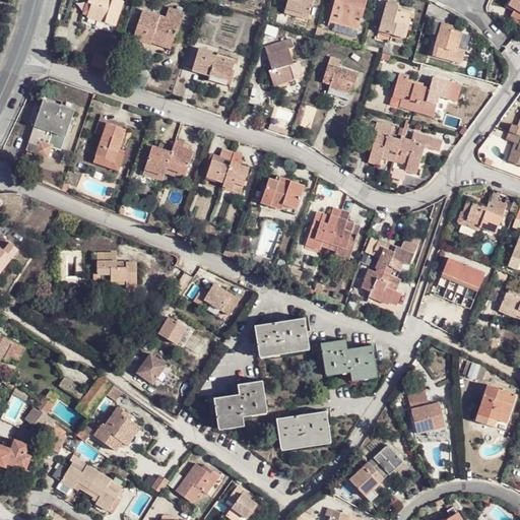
[(90,0),(89,4),(86,15),(114,25),(123,1),(120,0),(90,0)]
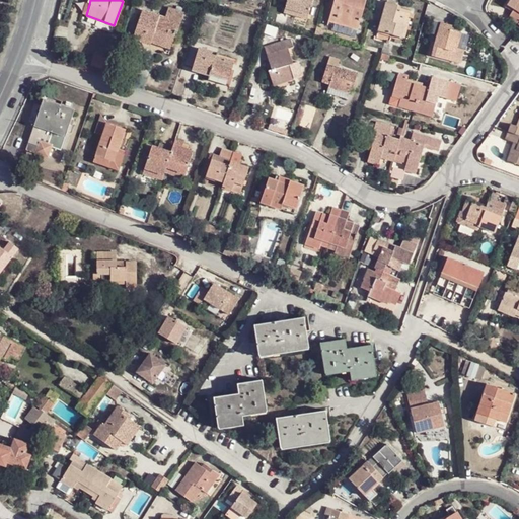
[(285,0),(284,6),(307,13),(311,0),(285,0)]
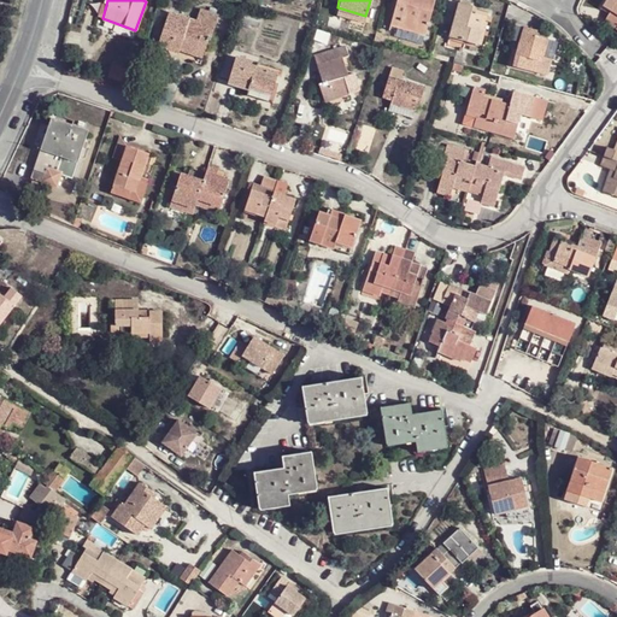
[(389,25),(425,35),(435,0),(398,0),(392,23),(391,22),(389,25)]
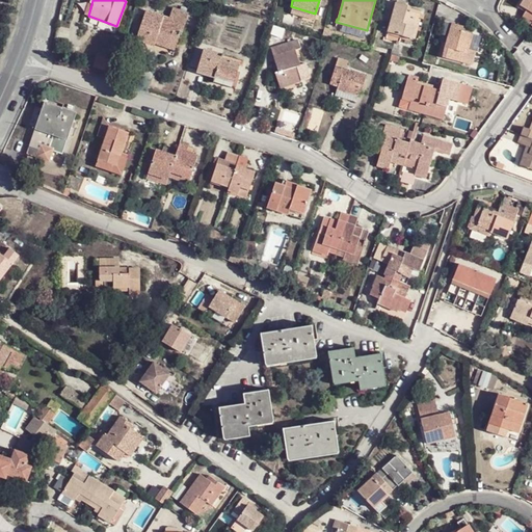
[(523,5),(522,7),(520,10),(530,18),(528,21),(531,23),(531,0),(517,0),(517,1),(523,5)]
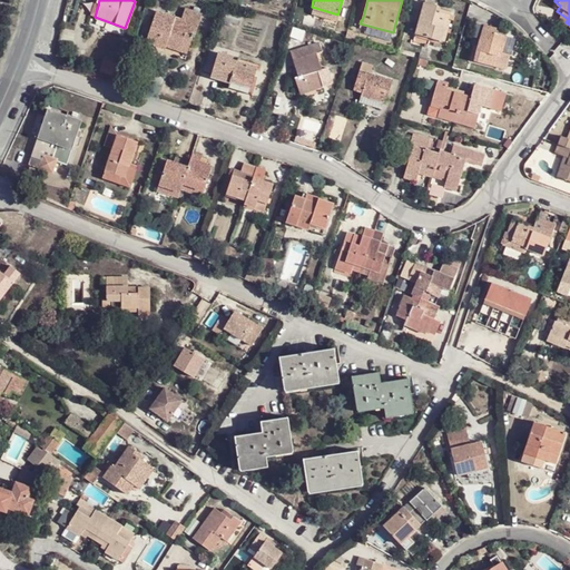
[(413,33),(439,43),(449,15),(434,10),(435,7),(423,2),(413,33)]
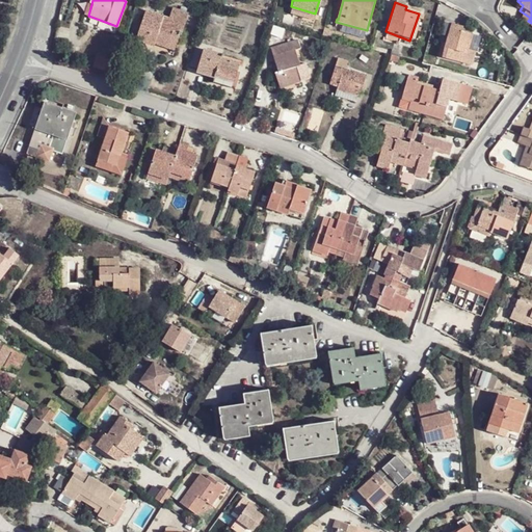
[(314,19),(315,14),(291,6),(289,11),(314,19)]
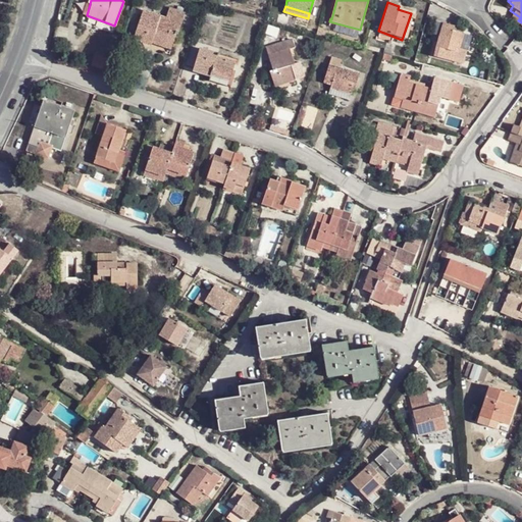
[(169,32),(175,34),(178,35),(187,13),(168,7),(164,17),(141,10),(132,39),(150,44),(151,41),(165,46),(169,32)]
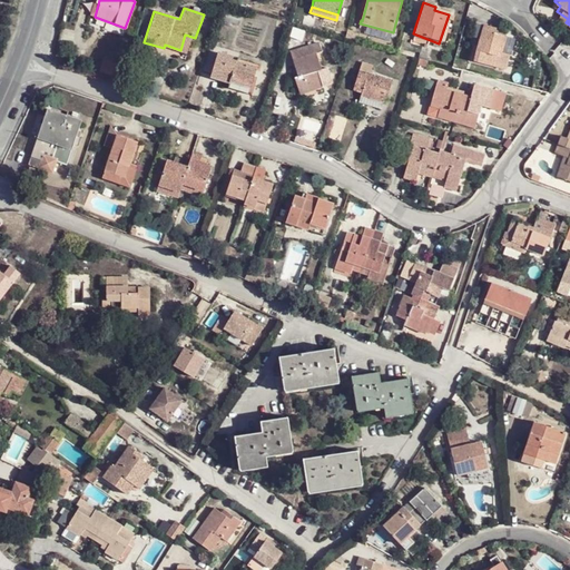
[(467,59),(500,70),(505,55),(498,52),(503,36),(493,32),(494,28),(482,25),(475,45),(472,43),(467,59)]
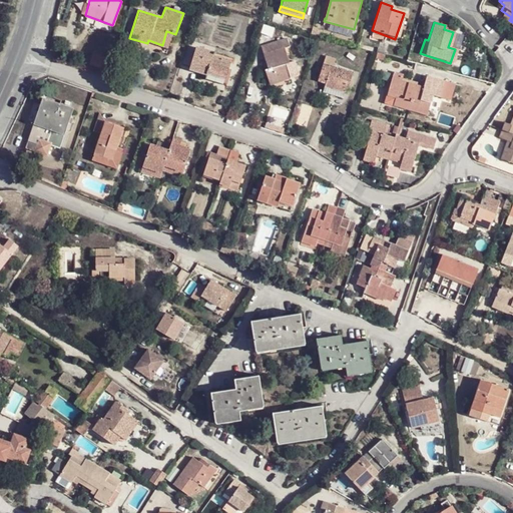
[(167,46),(172,33),(166,31),(162,45),(167,46)]
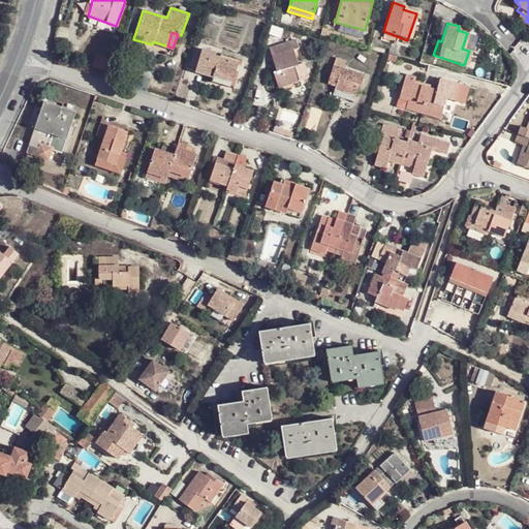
[(273,86),(299,78),(290,51),(293,50),(289,37),(269,43),(272,52),(268,54),(273,68),(269,70),(273,86)]
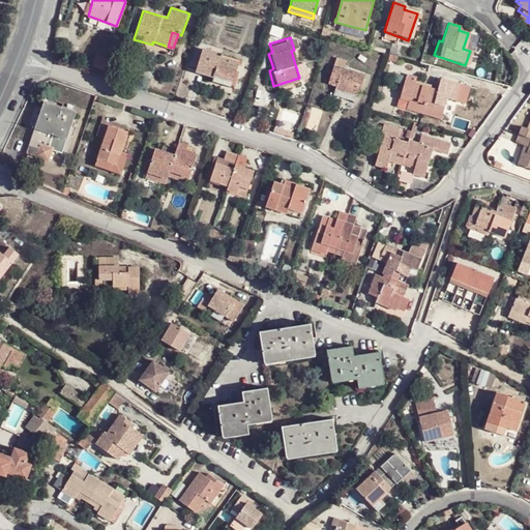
[(213,74),(231,80),(238,59),(200,48),(193,69),(212,76),(213,74)]
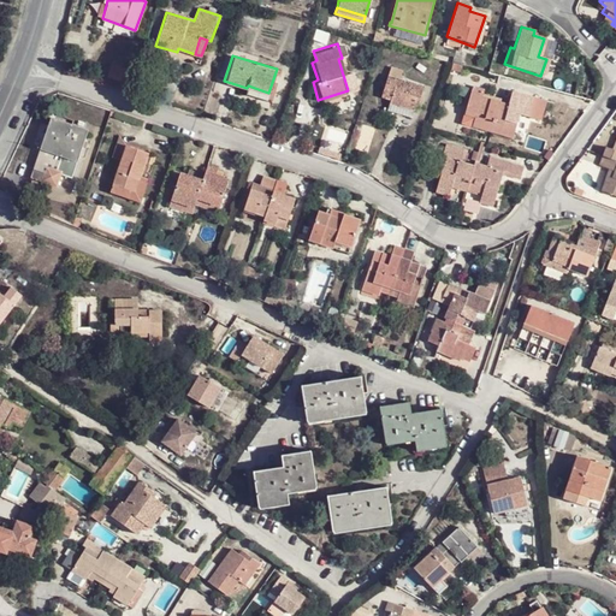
[(384,101),(408,110),(410,101),(414,102),(420,86),(394,77),(396,69),(385,64),(377,94),(385,96),(384,101)]
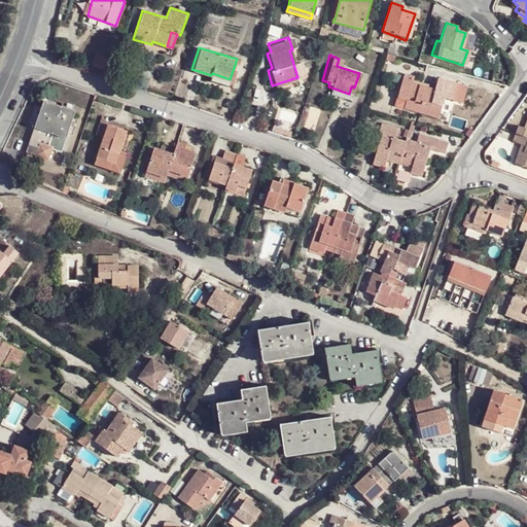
[(94,57),(94,68),(105,68),(105,57),(94,57)]
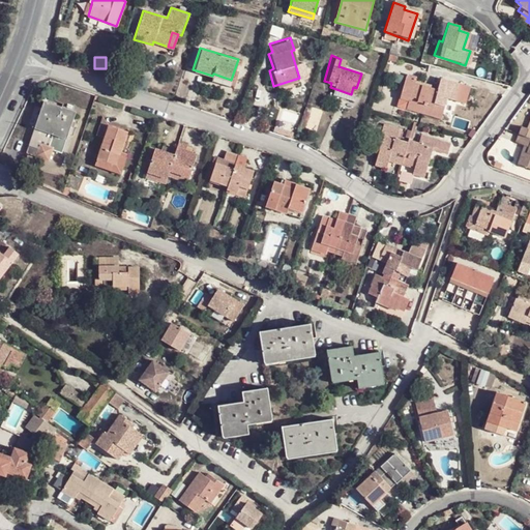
[(398,107),(444,120),(449,100),(455,101),(460,86),(442,81),(440,89),(424,85),(423,87),(416,85),(418,79),(408,76),(398,107)]
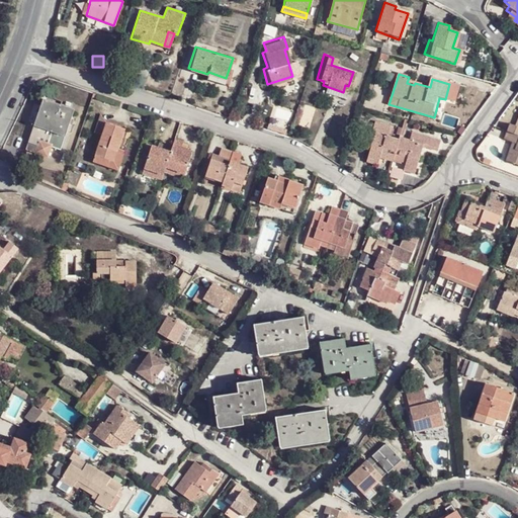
[(341,99),(343,92),(323,85),(321,92),(341,99)]
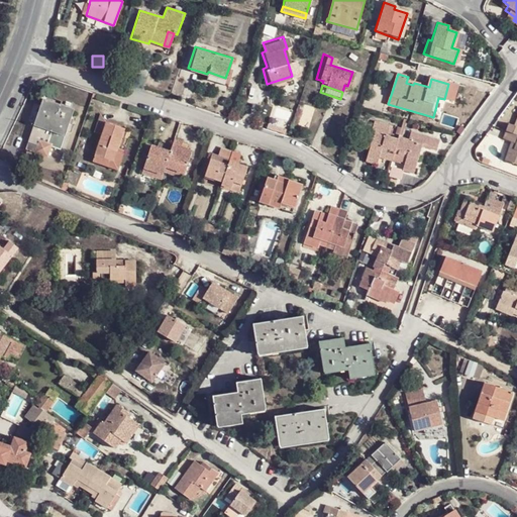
[(35,125),(45,128),(67,136),(77,108),(45,98),(35,125)]
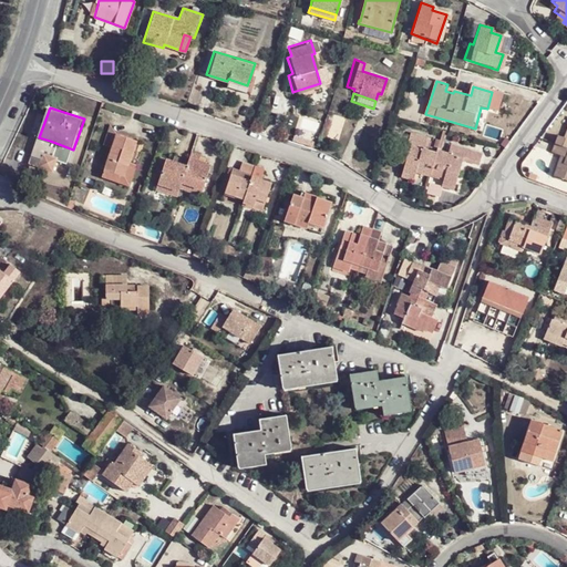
[(110,173),(125,178),(130,166),(138,142),(109,131),(103,144),(113,147),(109,158),(114,161),(110,173)]
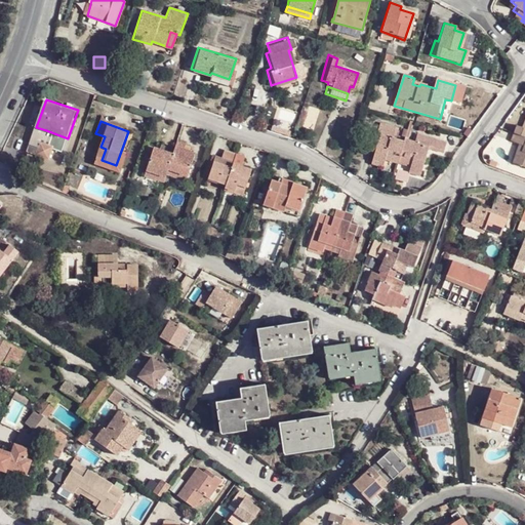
[(515,163),(524,165),(524,127),(517,125),(513,142),(521,144),(515,163)]
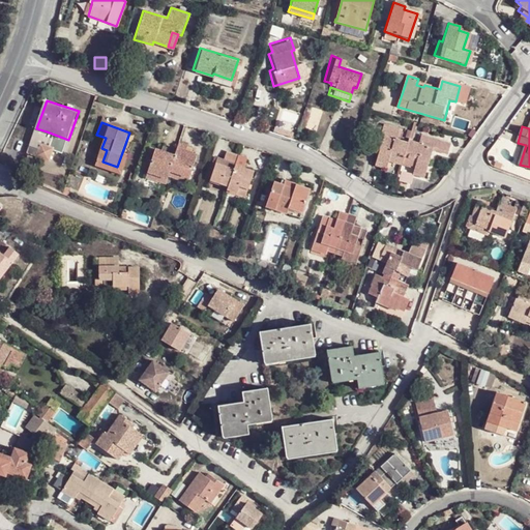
[(437,152),(441,153),(443,141),(425,137),(423,145),(414,143),(413,146),(403,144),(405,133),(386,127),(383,142),(387,143),(381,165),(393,168),(394,165),(408,168),(408,166),(420,169),(418,177),(430,180),(437,152)]
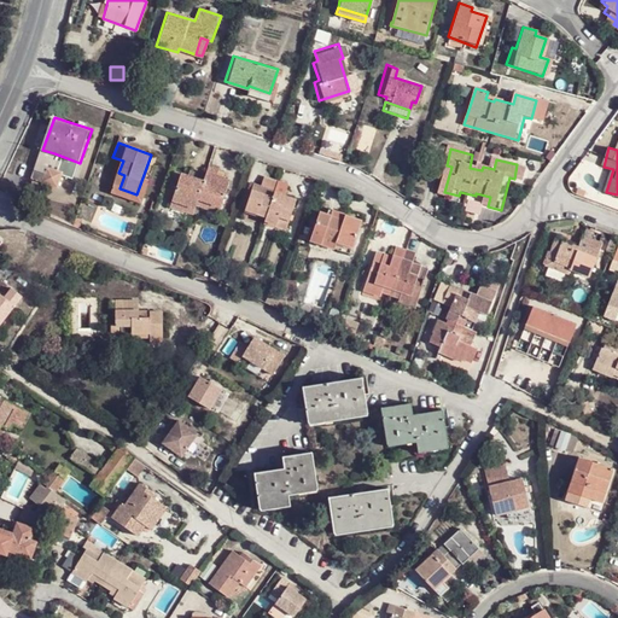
[(46,176),(54,153),(42,150),(34,172),(46,176)]
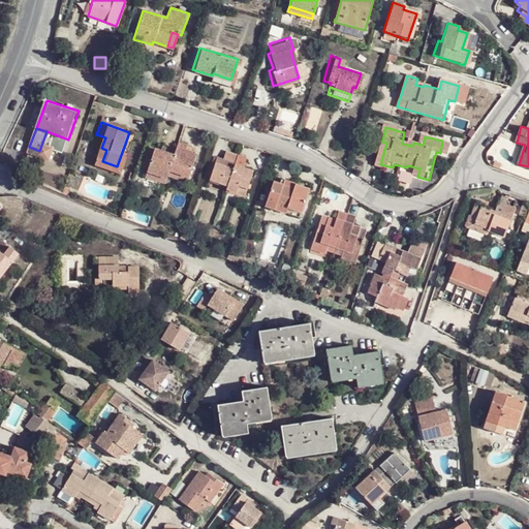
[(442,141),(440,153),(453,155),(455,144),(442,141)]
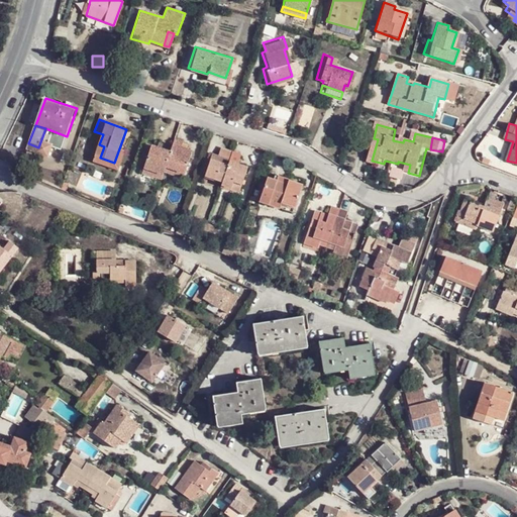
[(168,167),(187,173),(194,150),(183,147),(185,141),(177,139),(175,146),(166,142),(164,148),(152,145),(145,168),(166,174),(167,171),(168,167)]
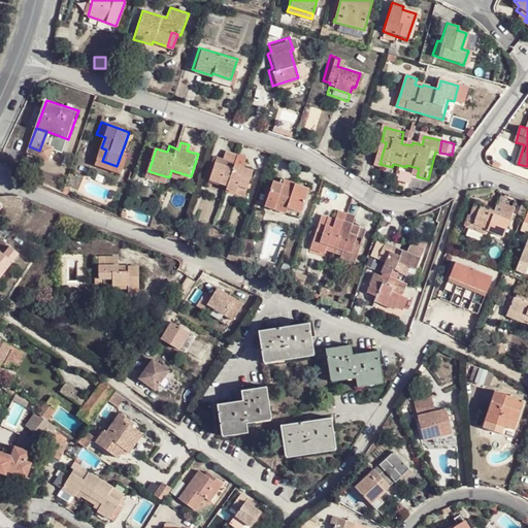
[(245,182),(254,185),(258,171),(249,167),(252,159),(230,151),(228,160),(221,157),(212,179),(230,186),(229,189),(241,193),(245,182)]
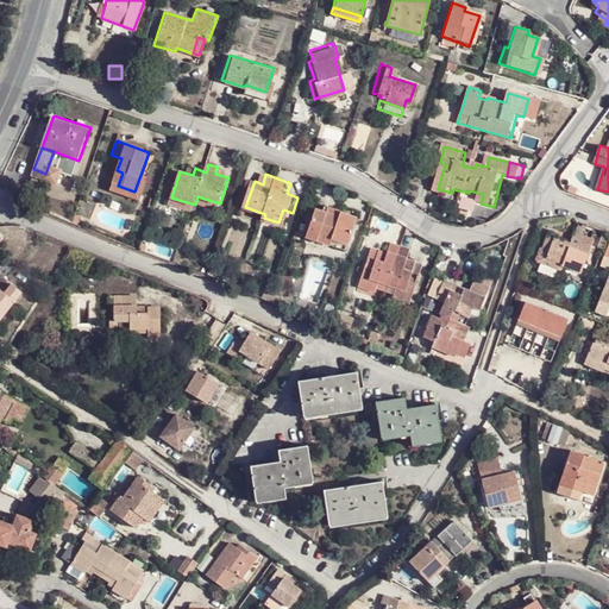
[(139,179),(135,192),(143,195),(148,181),(139,179)]
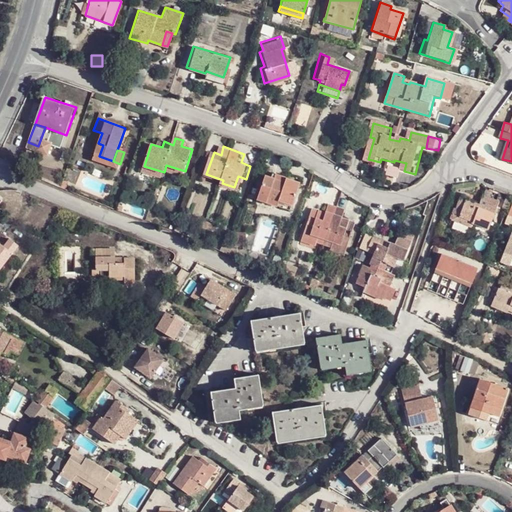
[(183,176),(185,171),(166,165),(165,169),(183,176)]
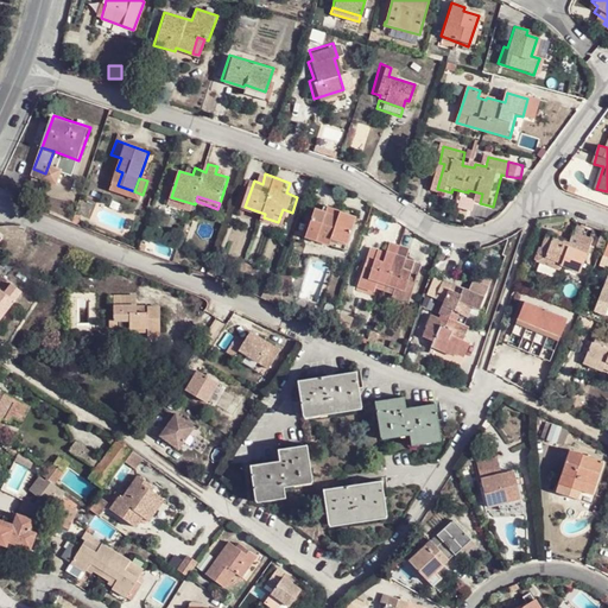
[(191,211),(195,204),(171,197),(168,204),(191,211)]
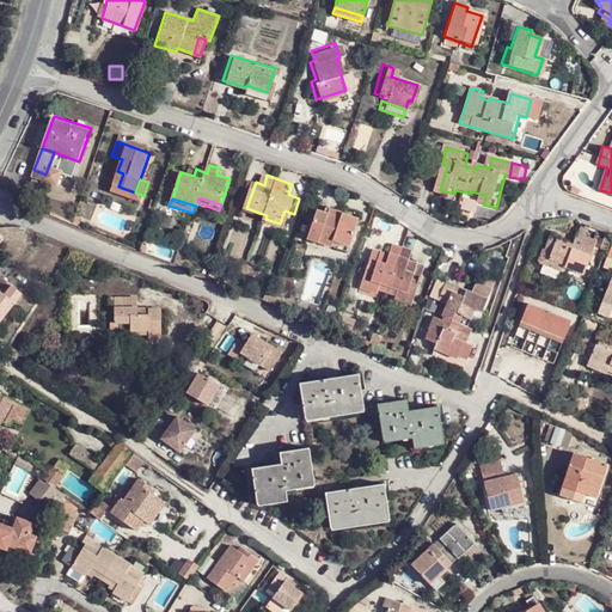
[(483,204),(469,201),(466,212),(481,215),(483,204)]
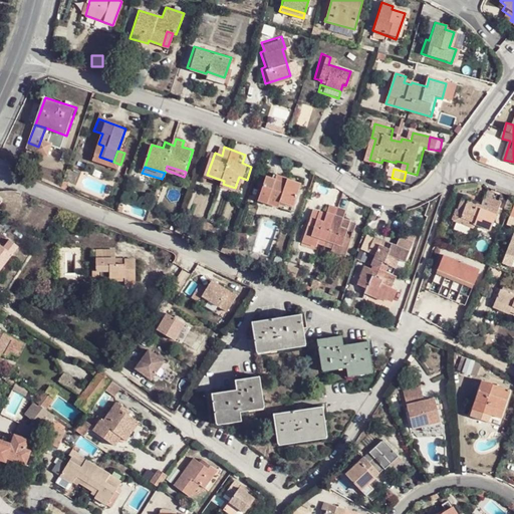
[(282,177),(280,182),(290,186),(292,181),(282,177)]
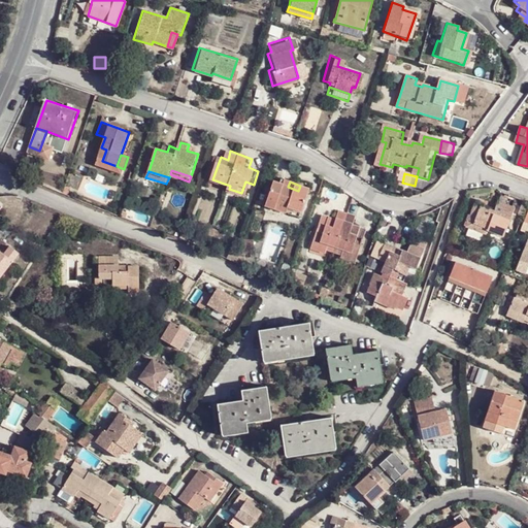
[(282,206),(305,216),(315,191),(300,186),(298,191),(288,187),(278,183),(268,207),(279,211),(282,206)]
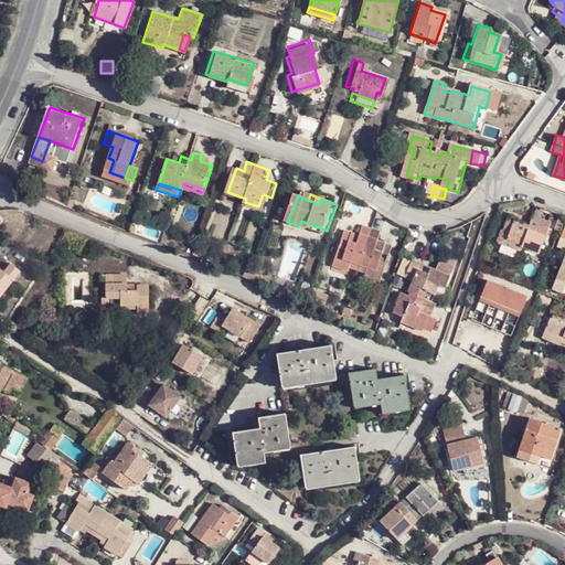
[(525,245),(524,248),(541,255),(552,224),(533,217),(530,227),(509,219),(503,233),(511,235),(509,240),(525,245)]
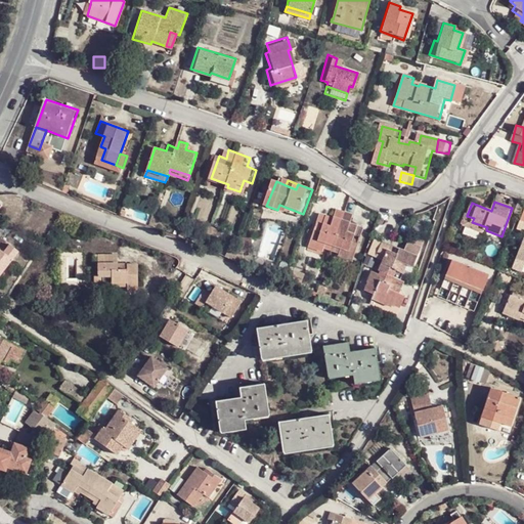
[(301,219),(303,214),(279,205),(277,210),(301,219)]
